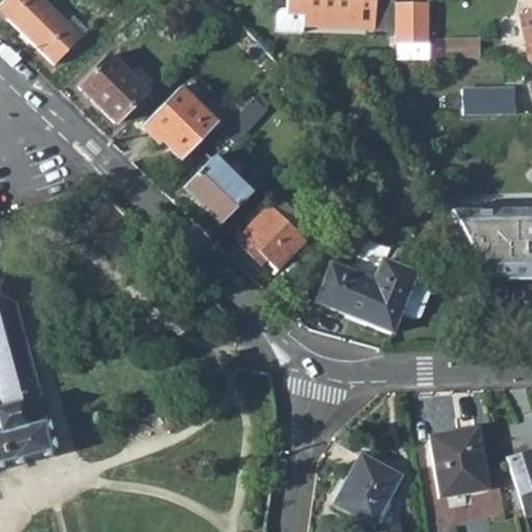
[(2,0),(0,2),(0,11),(54,64),(81,36),(67,22),(44,0),(2,0)]
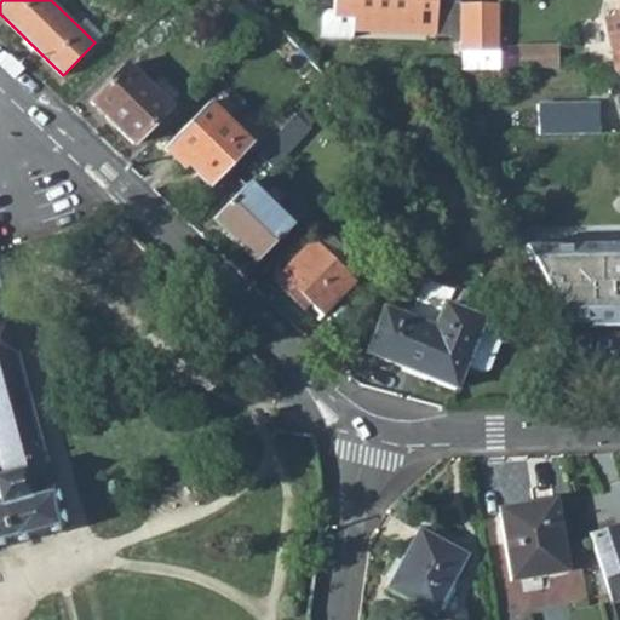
[(435,0),(338,0),(338,18),(355,18),(355,32),(435,33),(435,0)]
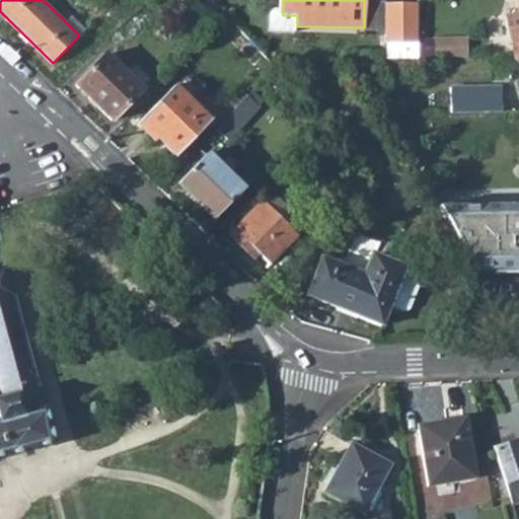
[(416,44),(416,0),(384,1),(384,45),(416,44)]
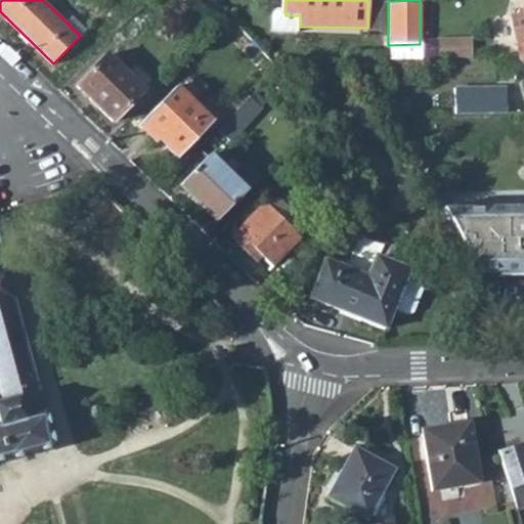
[(85,30),(71,16),(66,22),(80,36),(85,30)]
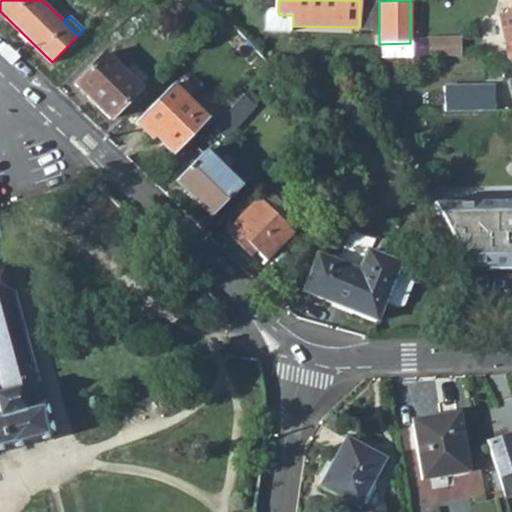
[(256,49),(246,38),(235,48),(245,59),(256,49)]
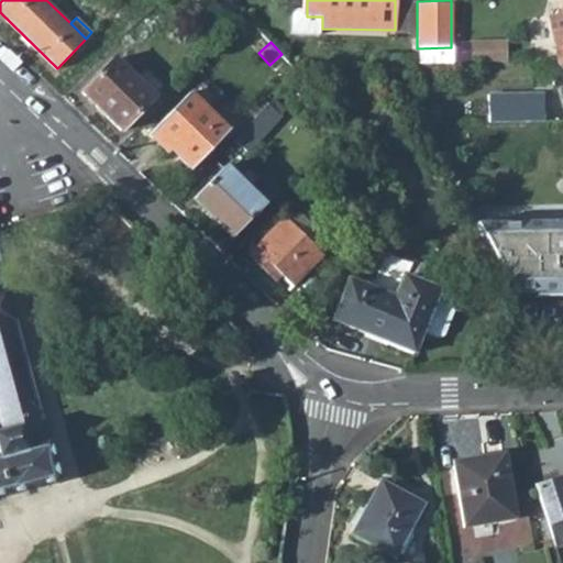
[(468,63),(479,63),(501,63),(501,42),(467,43),(468,63)]
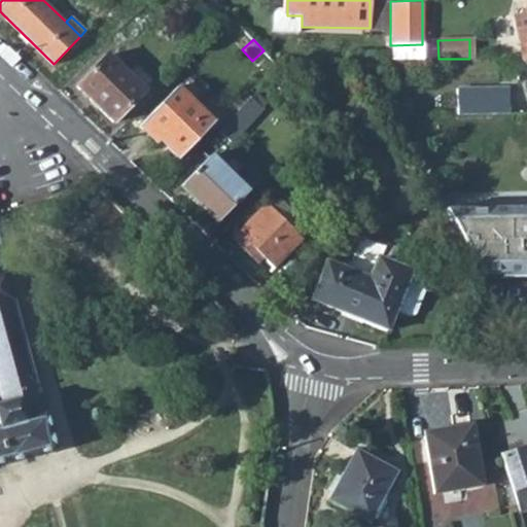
[(128,73),(108,55),(77,86),(114,121),(145,90),(143,89),(128,73)]
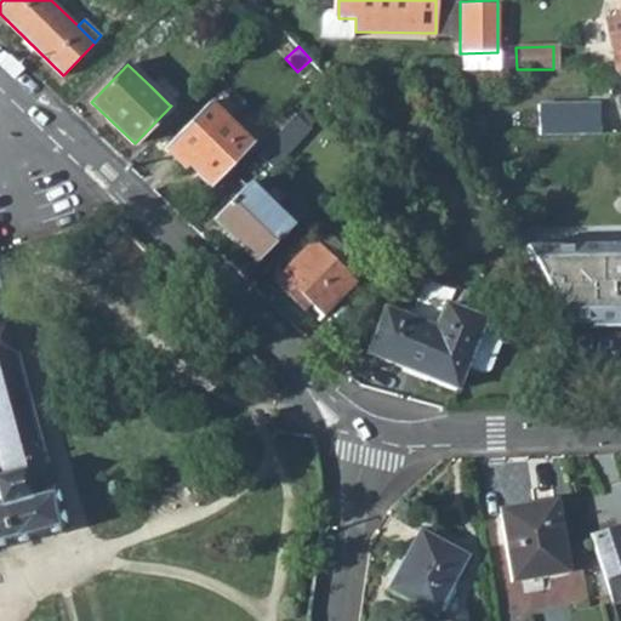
[(514,69),(516,98),(529,96),(529,69),(517,69),(514,69)]
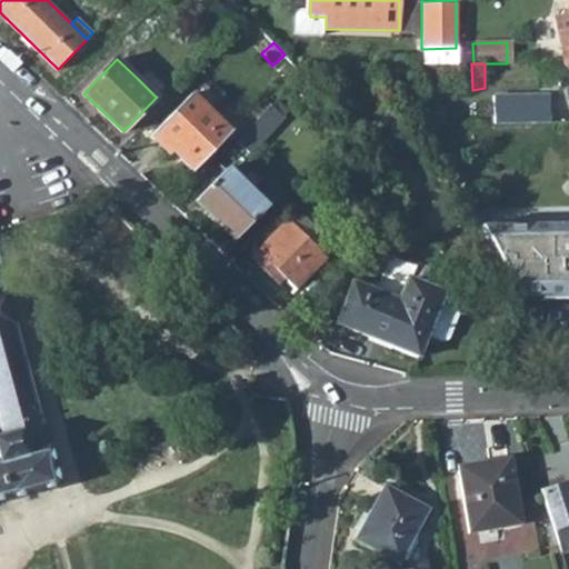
[(138,79),(155,96),(165,86),(148,69),(138,79)]
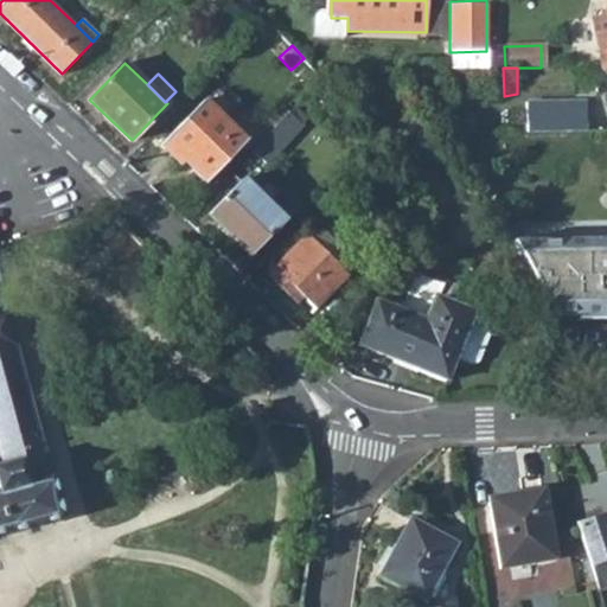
[(247,141),(204,100),(160,145),(179,164),(184,159),(206,181),(247,141)]
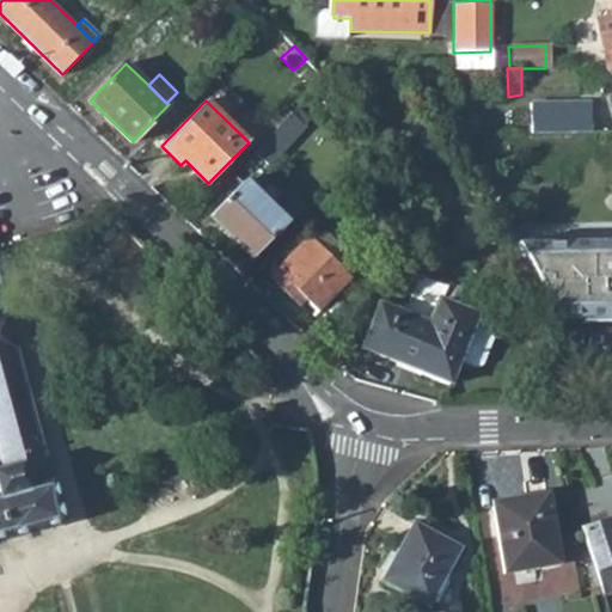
[(592,101),(531,103),(531,133),(593,130),(592,101)]
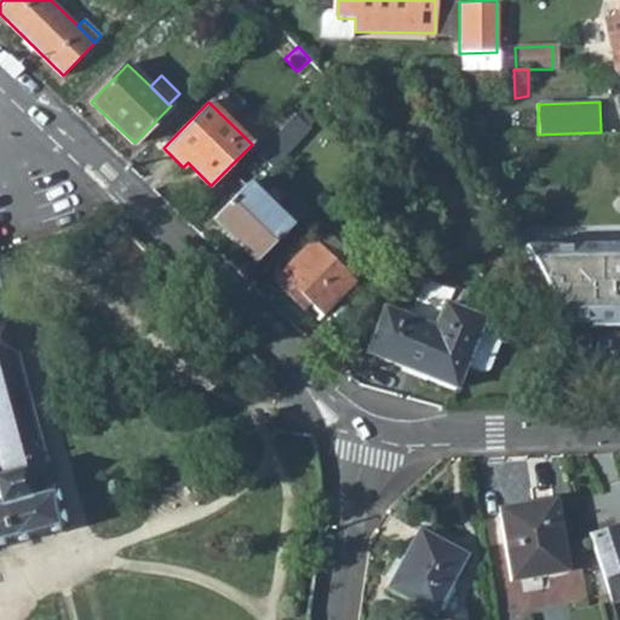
[(259,155),(273,168),(311,130),(298,115),(259,155)]
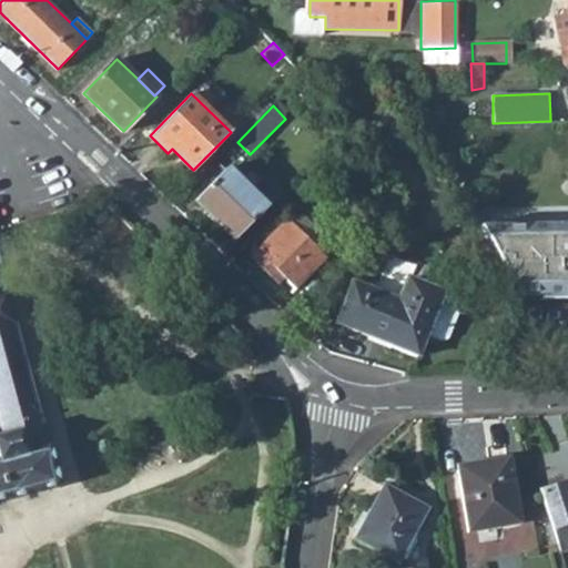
[(233,240),(266,206),(254,195),(237,179),(226,169),(194,201),(233,240)]
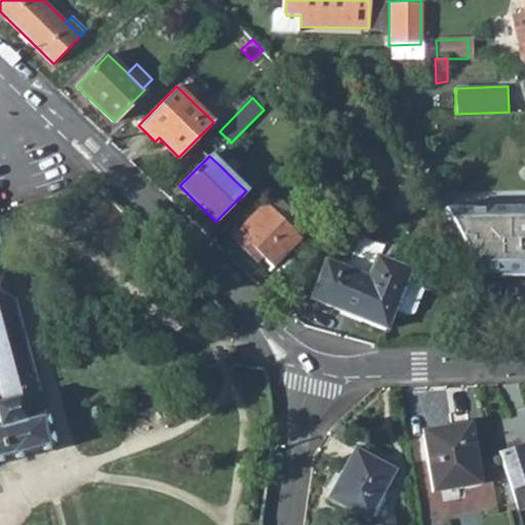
[(219,165),(235,180),(239,175),(224,161),(219,165)]
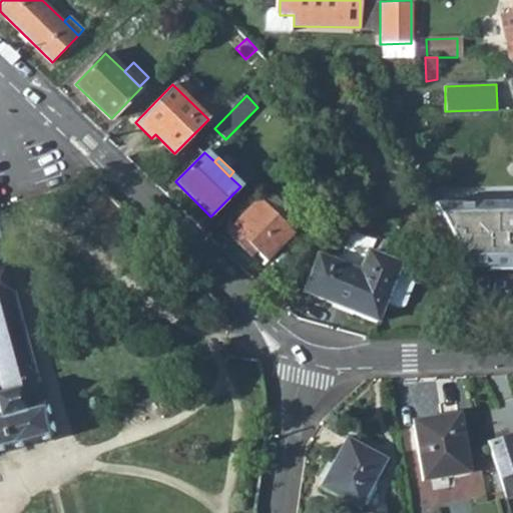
[(262,200),(259,197),(225,230),(250,254),(255,250),(268,261),(295,232),(282,219),(288,213),(268,194),(262,200)]
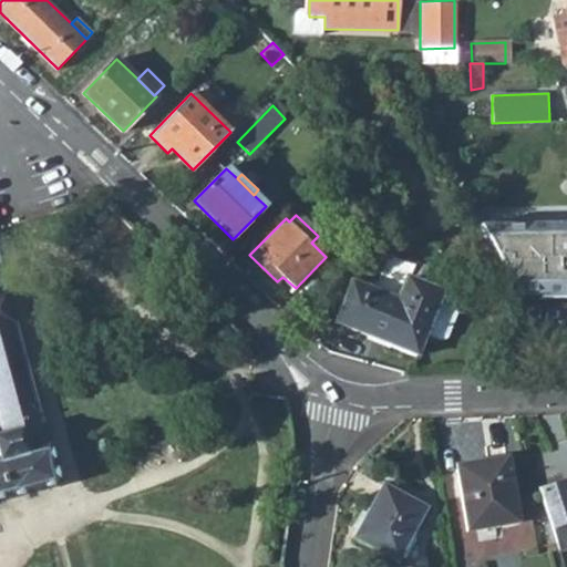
[(566,222),(477,225),(478,226),(515,297),(538,296),(538,301),(566,300),(566,222)]
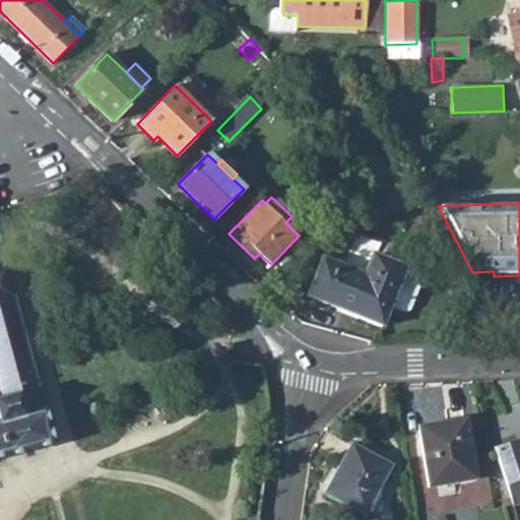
[(401,275),(404,267),(399,265),(404,252),(381,243),(355,233),(343,265),(323,258),(309,296),(358,315),(358,317),(381,325),(389,305),(401,275)]
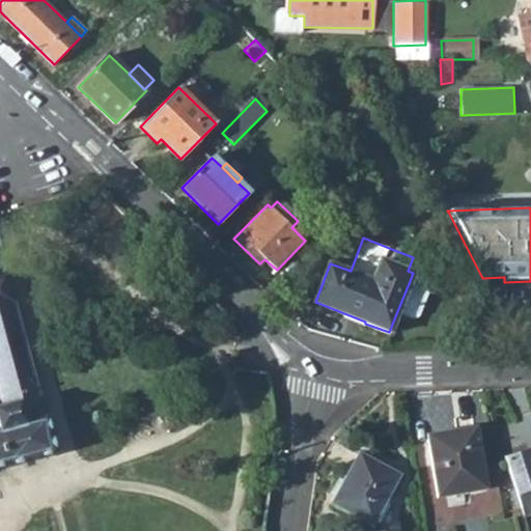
[(0,466),(6,465),(7,467),(55,453),(0,254),(0,401),(1,407),(0,407),(0,466)]
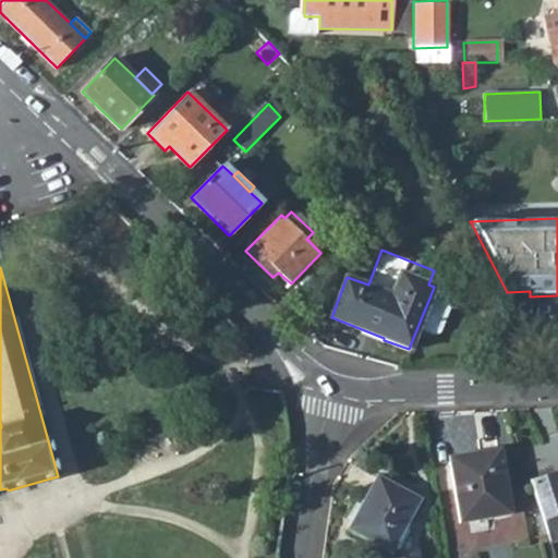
[(431,295),(417,327),(433,334),(438,331),(448,307),(446,302),(431,295)]
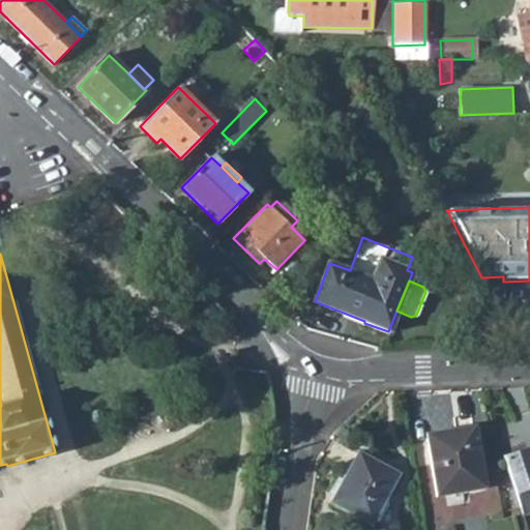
[(458,492),(455,482),(484,477),(475,427),(454,430),(454,438),(428,442),(437,495),(458,492)]
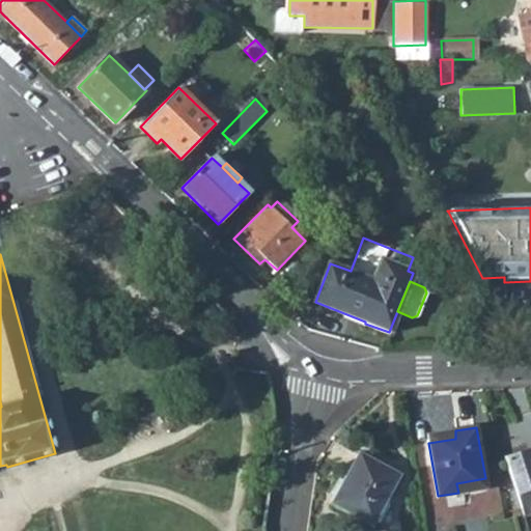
[(455,439),(455,430),(427,435),(428,443),(455,439)]
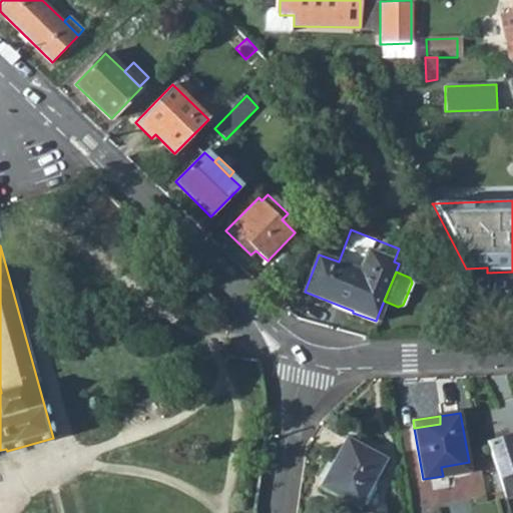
[(512,436),(489,444),(506,496),(506,497),(512,494),(512,436)]
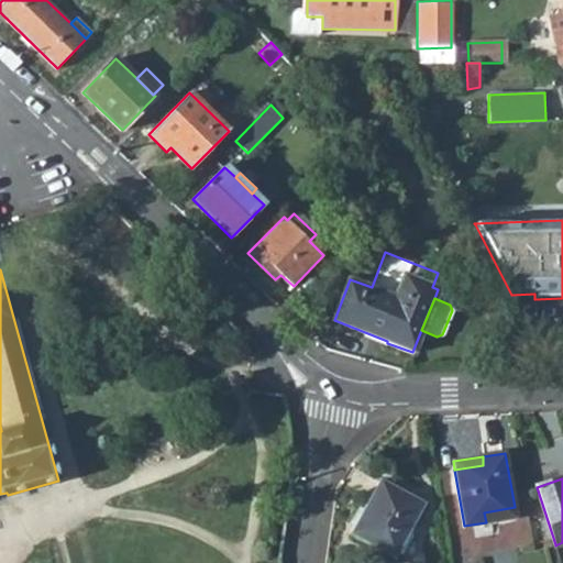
[(423,503),(378,481),(363,510),(368,514),(356,537),(396,558),(423,503)]
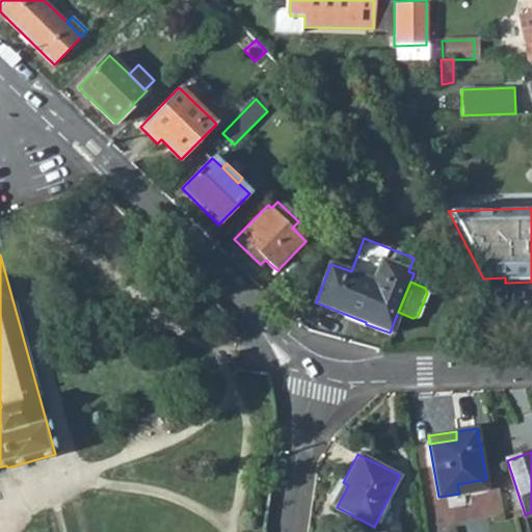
[(486,479),(457,484),(459,494),(487,488),(486,479)]
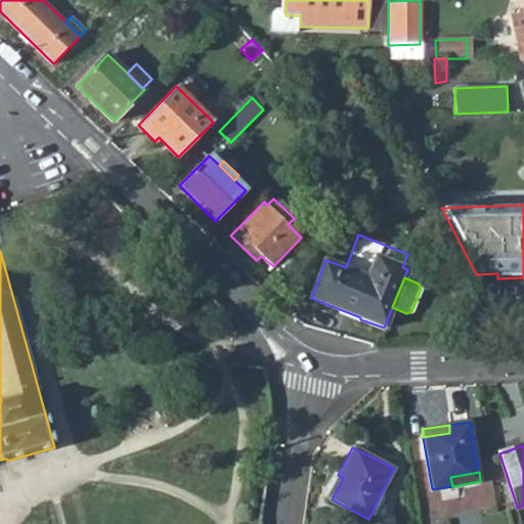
[(343,478),(338,475),(326,497),(332,499),(343,478)]
